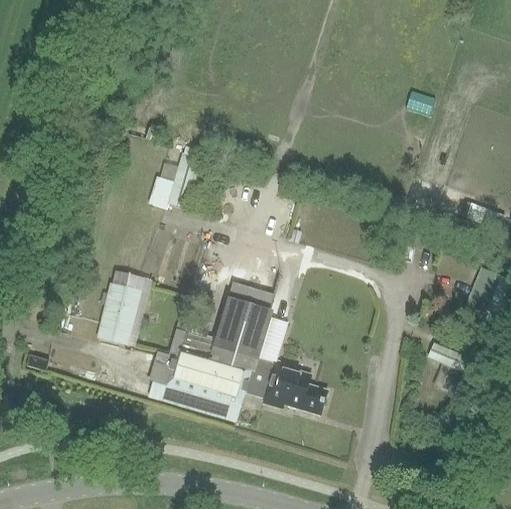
[(174,182),(170,196),(197,204),(208,167),(198,163),(199,158),(182,153),(174,182)]
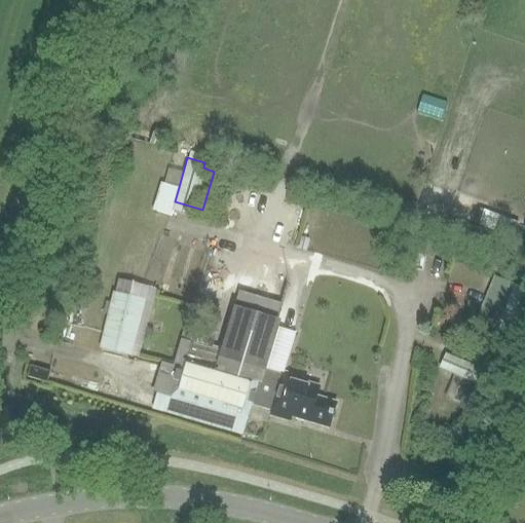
[(157,212),(171,216),(175,201),(179,187),(165,183),(157,212)]
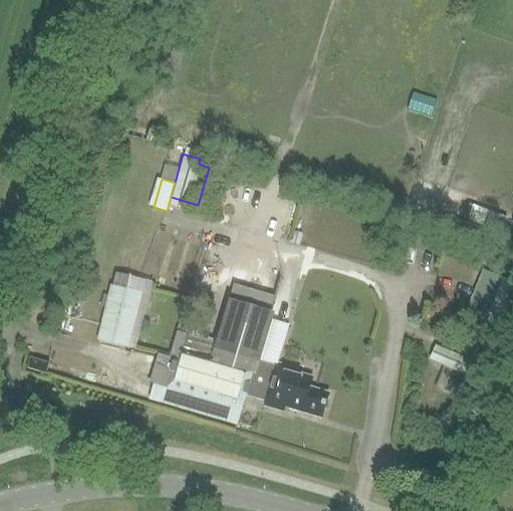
[(503,275),(483,267),(465,312),(485,320),(503,275)]
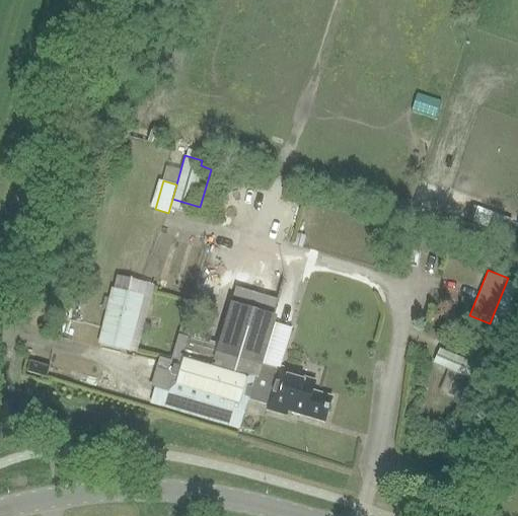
[(113,287),(102,328),(99,339),(132,346),(144,295),(113,287)]
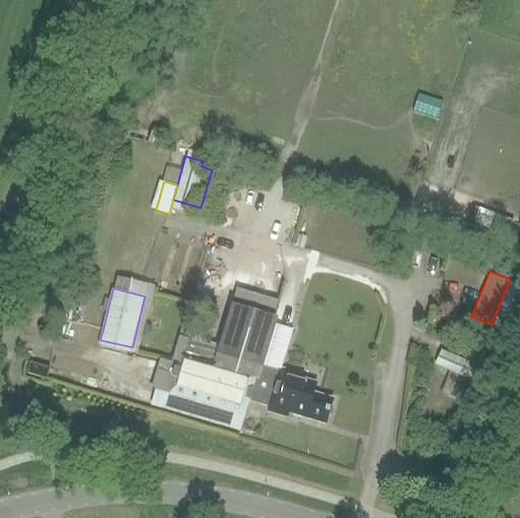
[(441,349),(435,364),(458,373),(450,395),(473,404),(487,367),(441,349)]
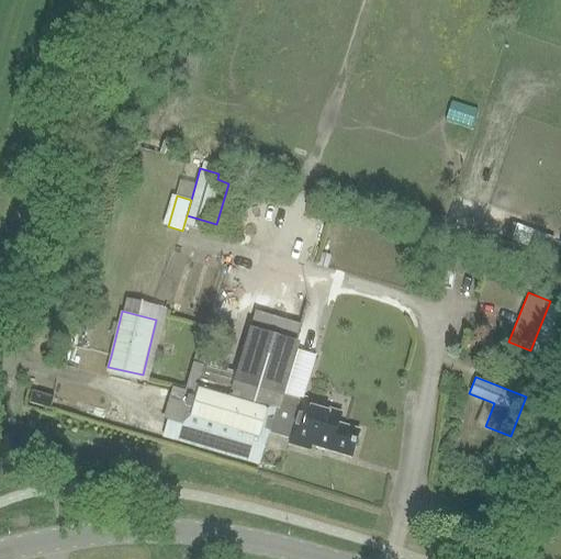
[(195,382),(184,424),(262,447),(267,432),(288,438),(287,442),(309,448),(310,445),(350,456),(358,429),(337,423),(340,412),(321,406),(323,402),(301,395),(300,400),(277,393),(272,405),(195,382)]
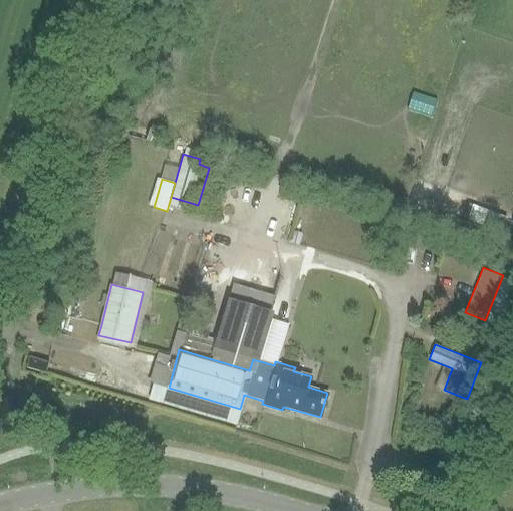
[(25,367),(45,373),(48,361),(28,356),(25,367)]
